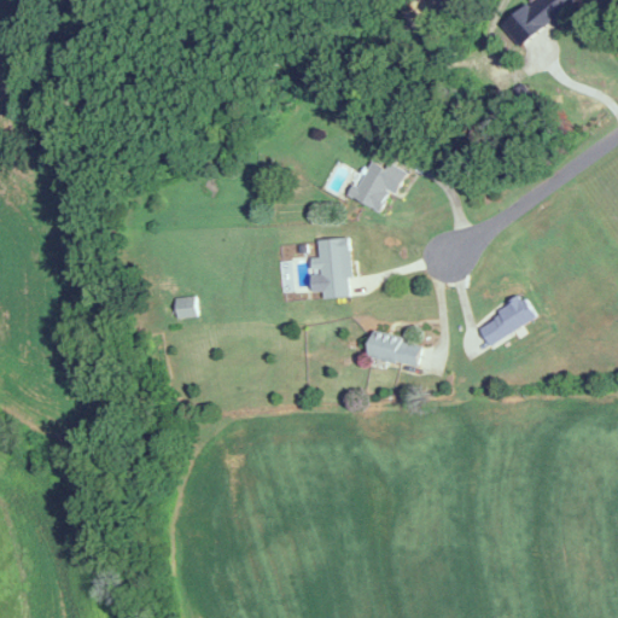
[(552,23),(555,28),(573,15),(569,9),(578,0),(537,0),(503,27),(520,47),(552,23)]
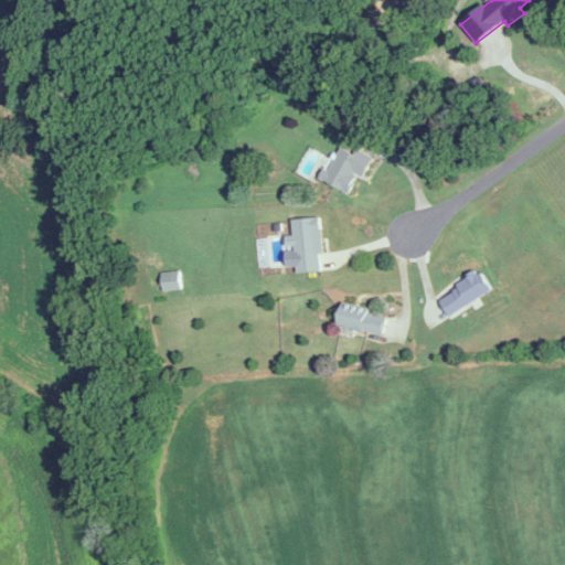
[(363,180),(373,157),(355,149),(354,153),(338,147),(323,182),(350,194),(356,177),(363,180)]
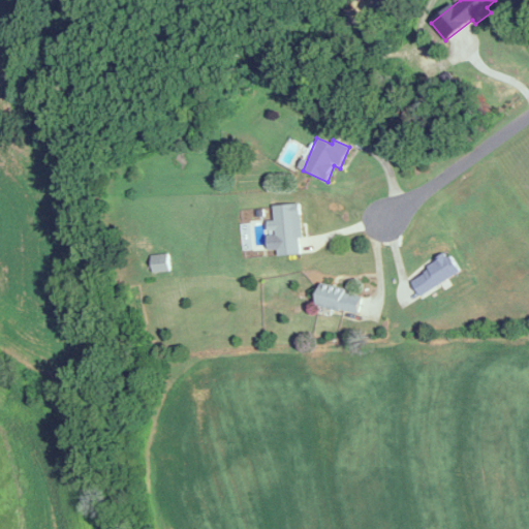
[(274,207),(275,222),(268,222),(269,250),(278,250),(278,256),(303,255),(300,205),(274,207)]
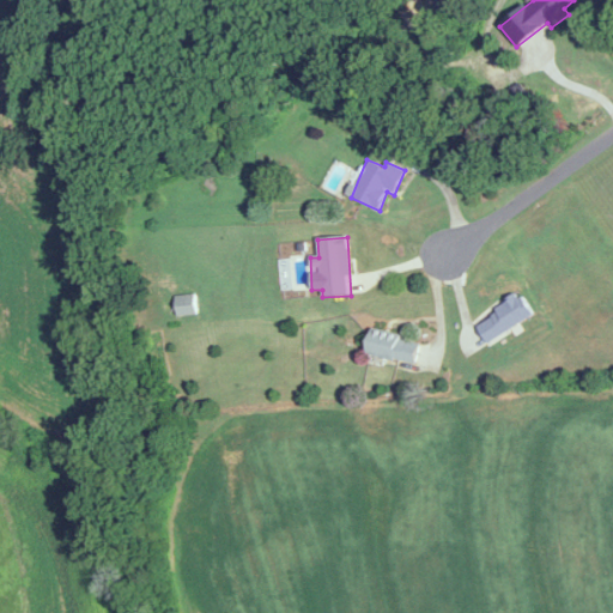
[(176,317),(196,316),(195,296),(175,297),(176,317)]
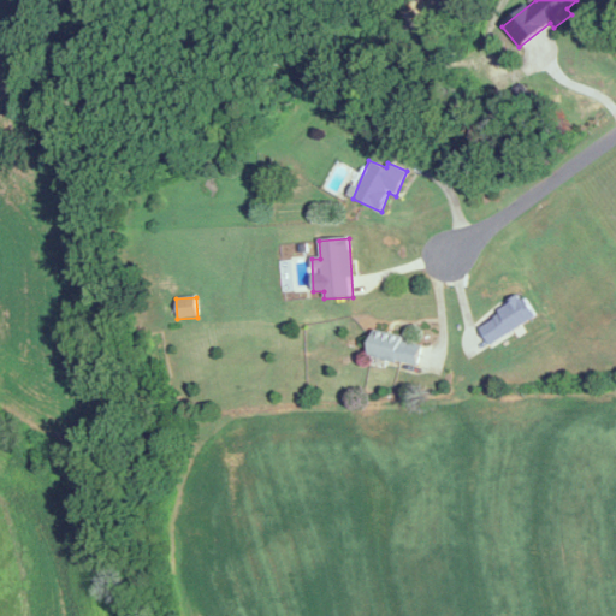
[(535,320),(523,297),(477,321),(487,344),(535,320)]
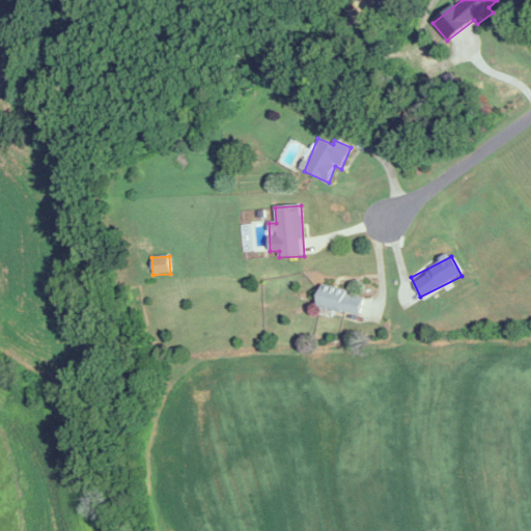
[(359,316),(363,296),(318,287),(315,308),(359,316)]
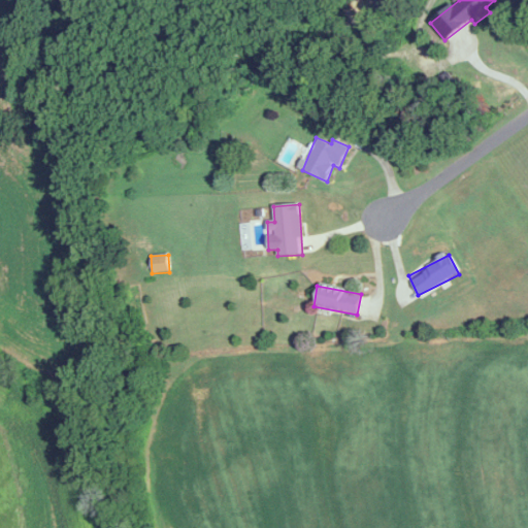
All buildings are outlined.
